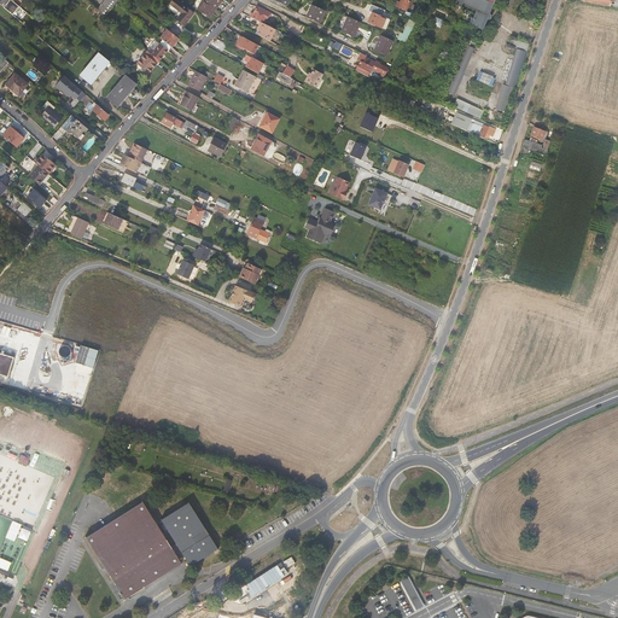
[(1,0),(6,4),(3,6),(12,13),(18,6),(11,0),(1,0)]
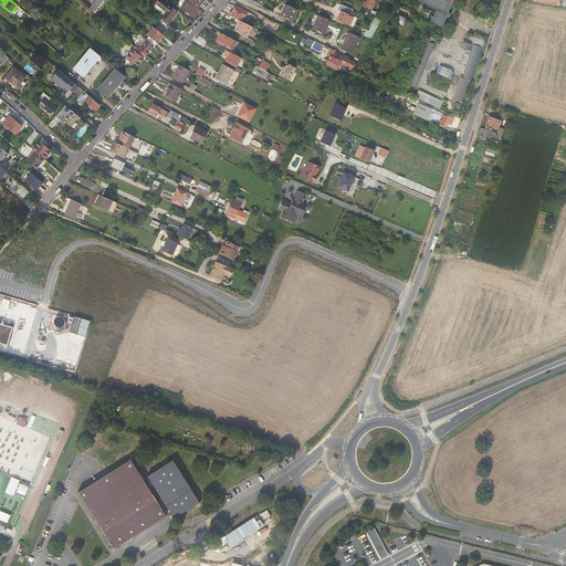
[(96,0),(88,9),(96,16),(106,2),(103,0),(96,0)]
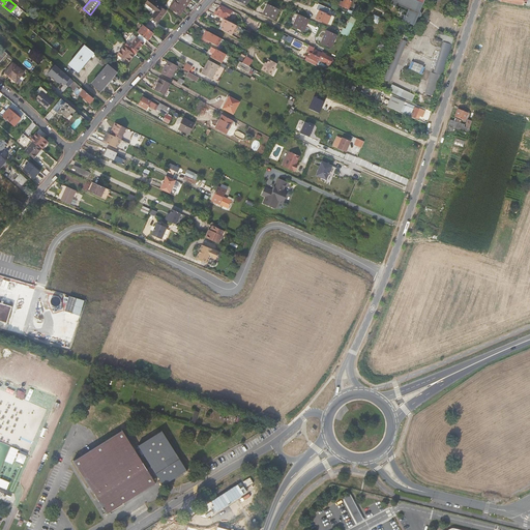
[(151,17),(158,21),(166,10),(150,0),(147,0),(145,3),(155,11),(151,17)]
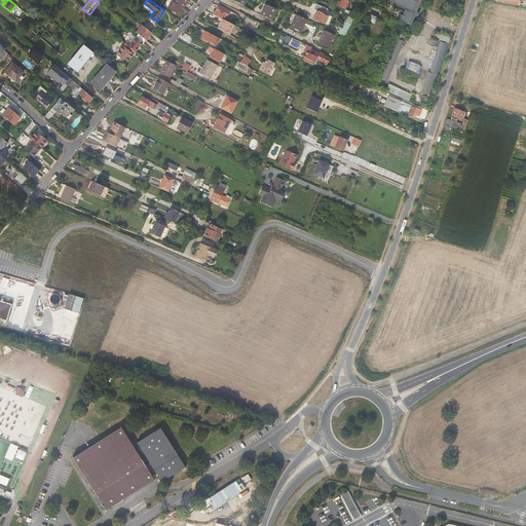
[(179,13),(183,8),(178,4),(173,0),(168,6),(179,13)]
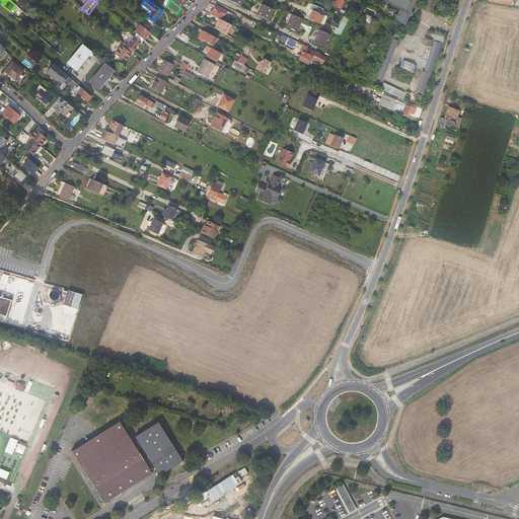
[(337,0),(335,6),(342,9),(346,0),(337,0)]
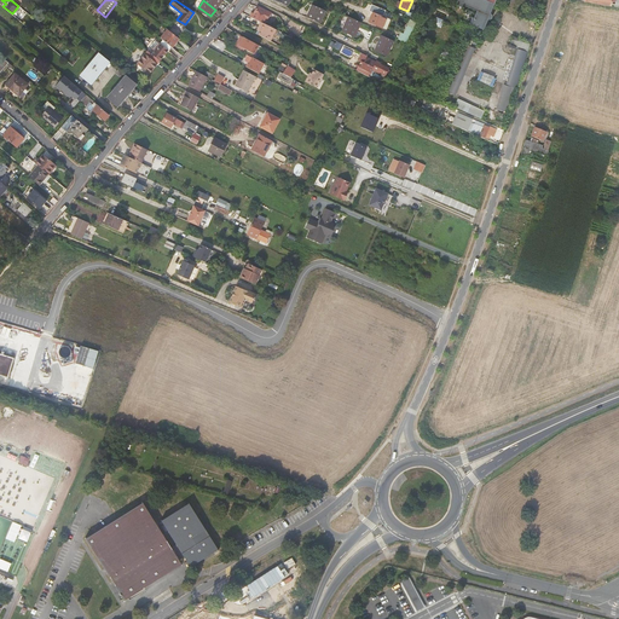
[(491,13),(495,4),(485,0),(458,0),(458,3),(478,10),(492,16),(492,15),(491,13)]
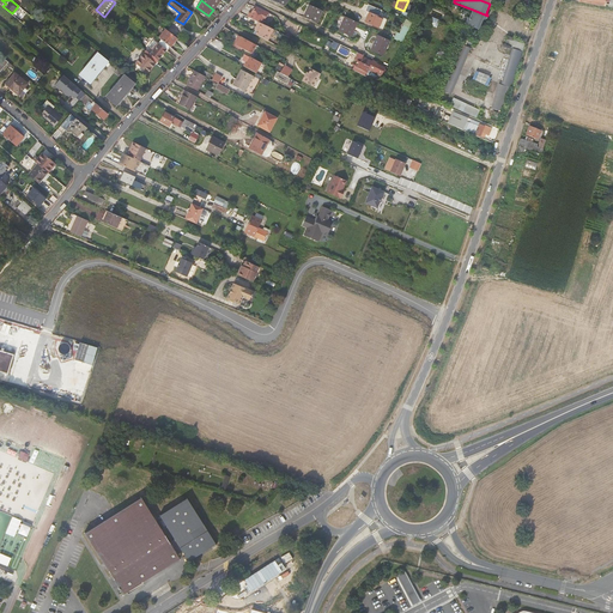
[(487,17),(487,16),(473,10),(454,2),(453,5),(459,7),(460,5),(473,11),(471,18),(468,17),(466,22),(474,25),(480,28),(484,19),(485,19),(486,18),(487,18),(487,17)]
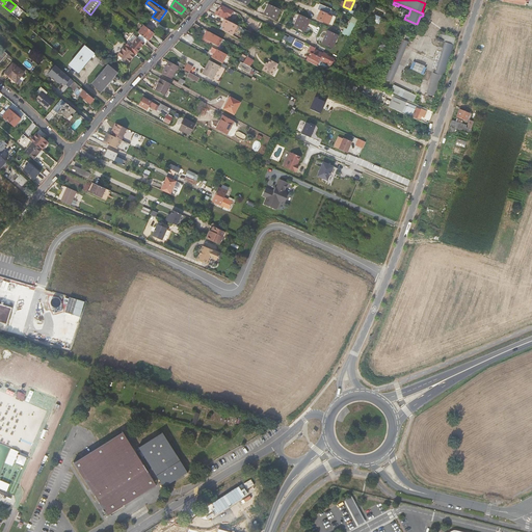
[(268,3),(265,11),(268,12),(275,17),(280,9),(268,3)]
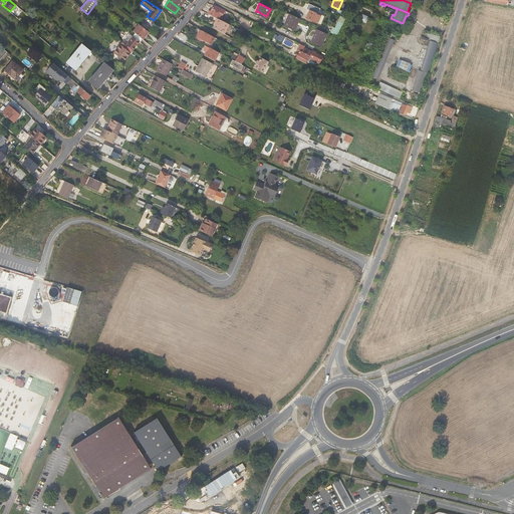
[(221,20),(223,17),(226,10),(215,5),(211,11),(210,11),(209,14),(219,19),(221,20)]
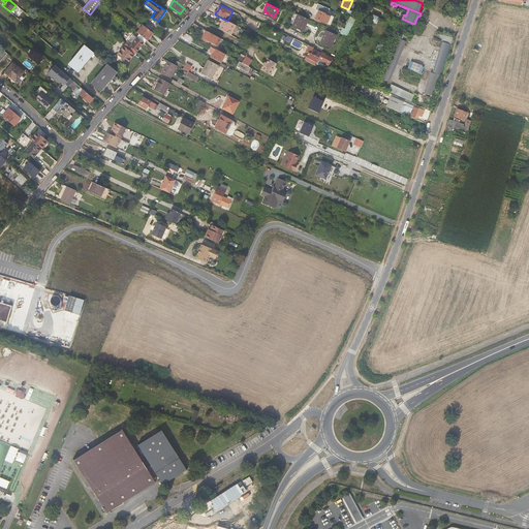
[(327,24),(331,16),(319,10),(315,19),(327,24)]
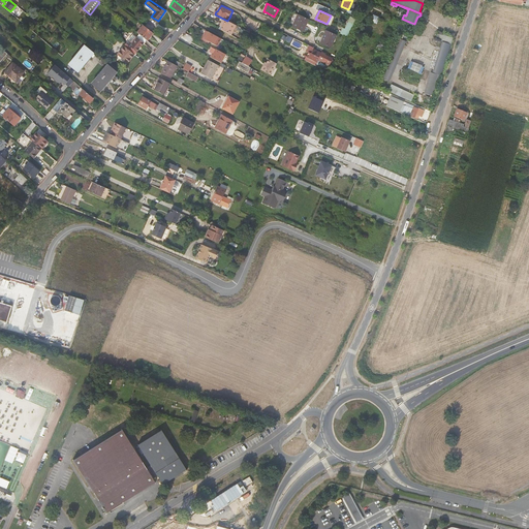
[(267,12),(263,11),(261,14),(272,20),(274,17),(267,12)]
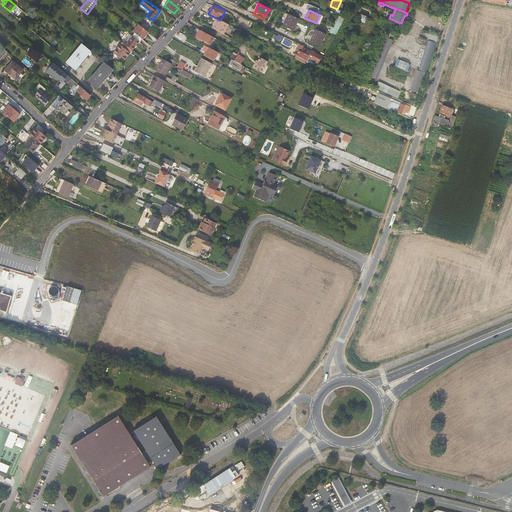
[(283,24),(288,14),(284,12),(279,23),(283,24)]
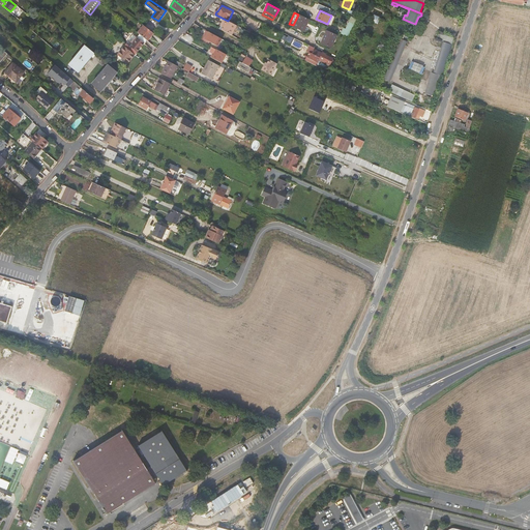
[(303,31),(308,19),(298,15),(293,25),(303,31)]
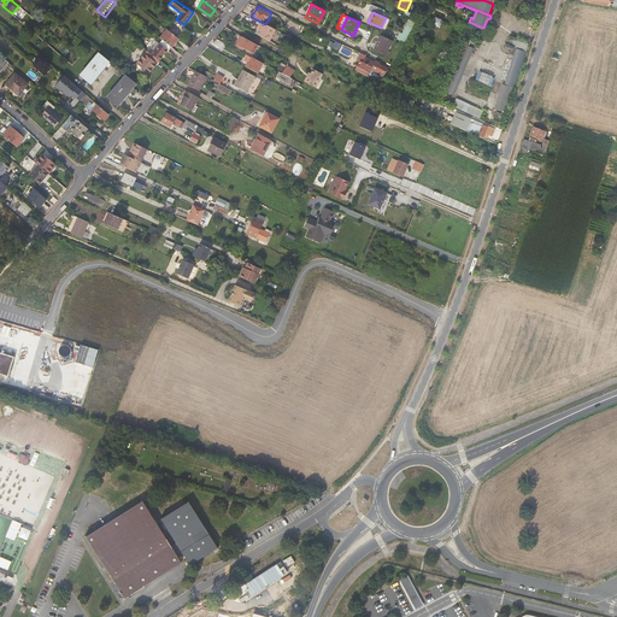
[(405,42),(416,22),(410,18),(403,33),(400,31),(398,37),(405,42)]
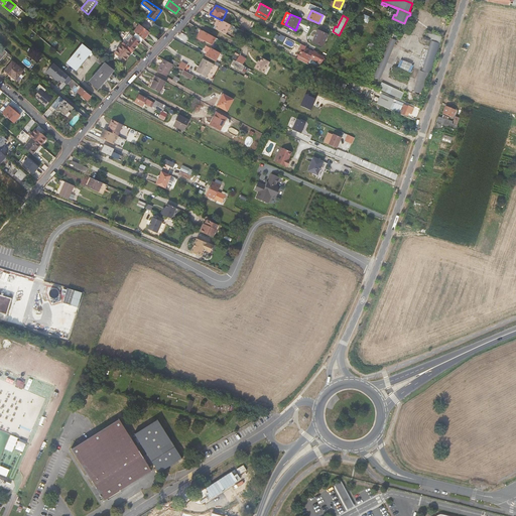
[(218,29),(228,35),(233,25),(222,20),(220,19),(218,23),(220,24),(219,27),(218,29)]
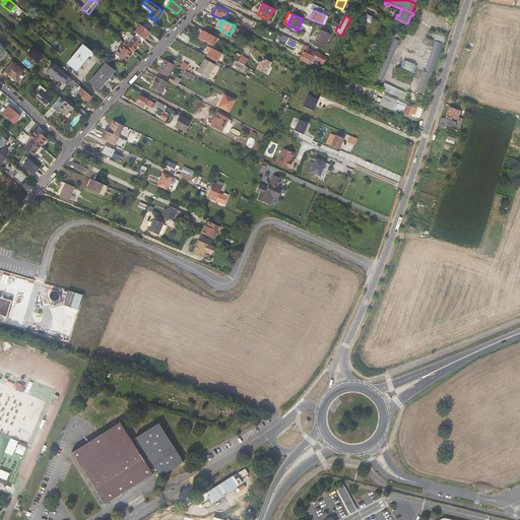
[(190,22),(187,25),(200,33),(197,39),(204,42),(205,39),(208,40),(207,43),(212,46),(214,42),(216,39),(201,30),(202,29),(190,22)]
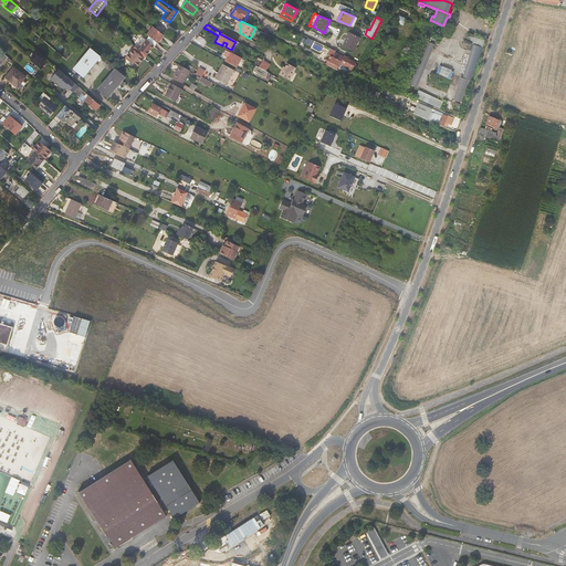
[(150,31),(161,40),(165,35),(154,28),(150,31)]
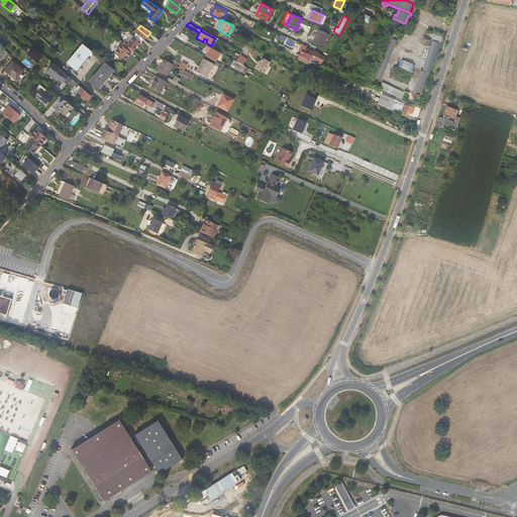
[(144,39),(147,36),(137,28),(134,32),(136,33),(144,39)]
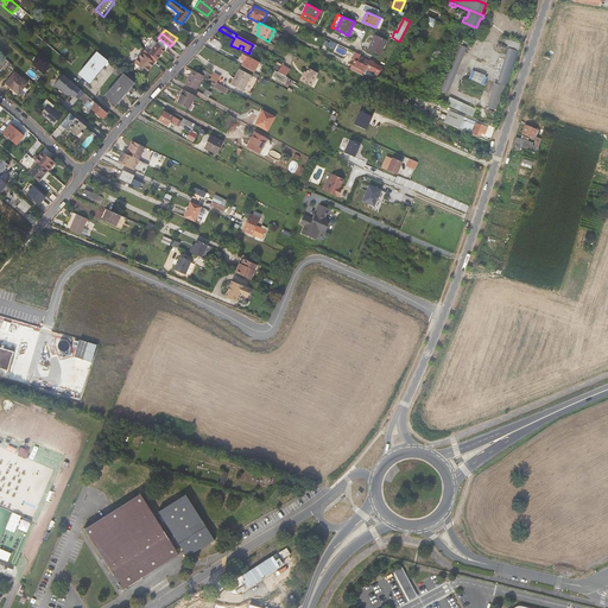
[(371,46),(382,52),(387,42),(377,36),(371,46)]
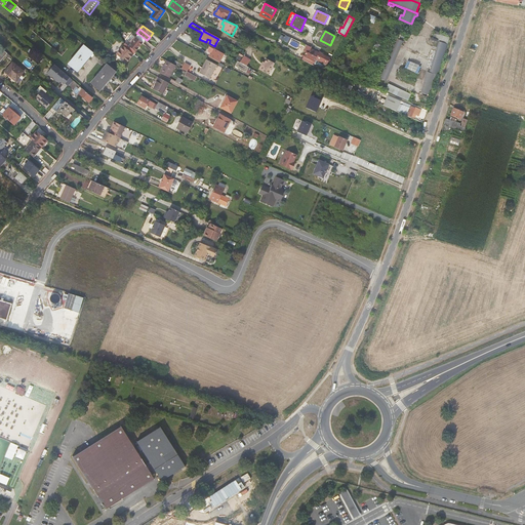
[(144,43),(147,40),(138,34),(129,46),(135,51),(143,42),(144,43)]
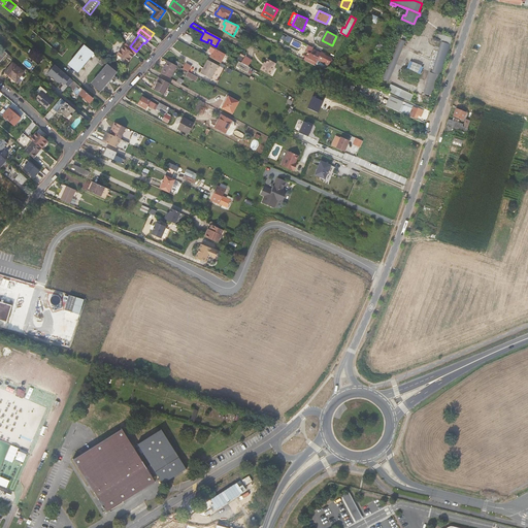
[(300,47),(303,42),(288,35),(285,40),(300,47)]
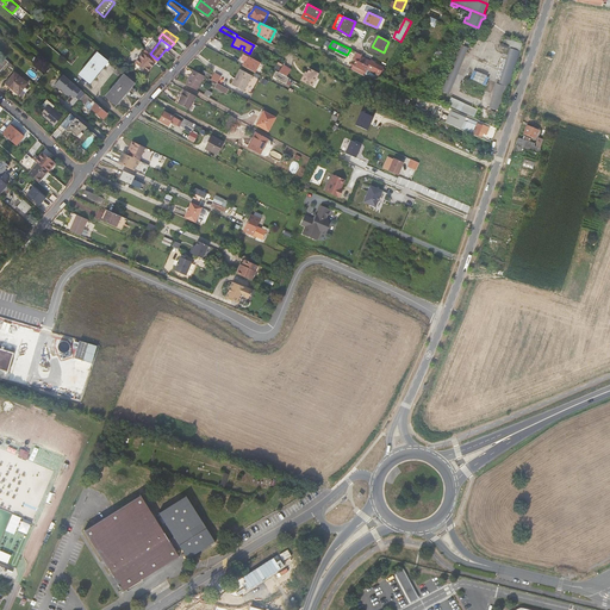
[(455,50),(465,55),(468,48),(458,44),(455,50)]
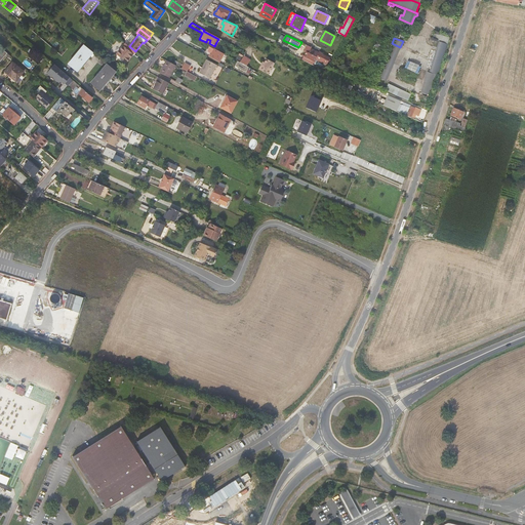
[(133,55),(136,52),(135,51),(129,46),(125,43),(123,46),(117,53),(126,62),(132,54),(133,55)]
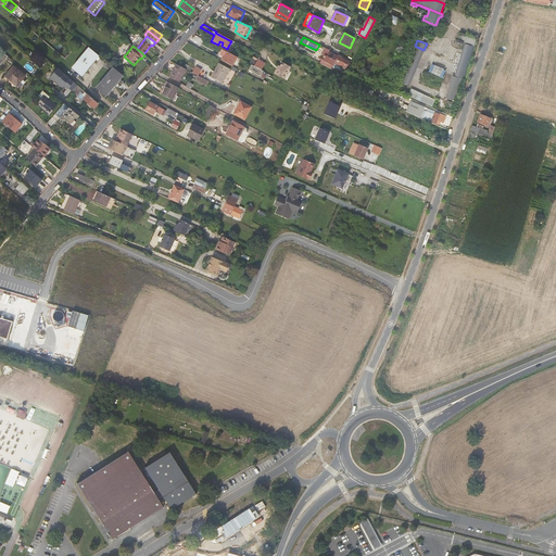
[(411,55),(419,59),(424,50),(415,46),(411,55)]
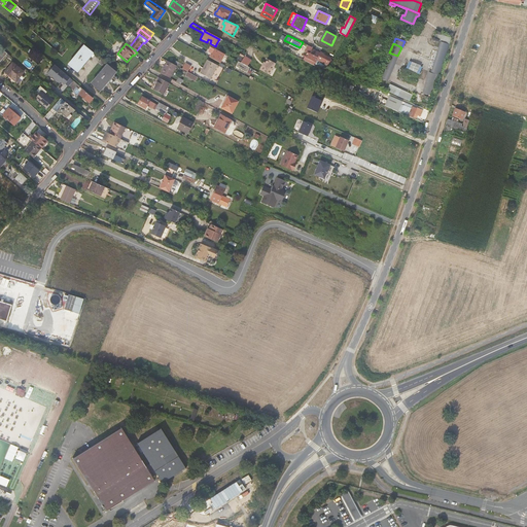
[(445,56),(448,46),(441,43),(437,54),(445,56)]
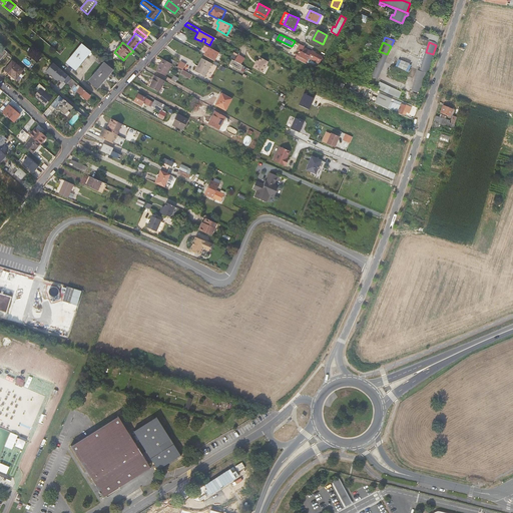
[(76,70),(91,52),(82,44),(67,63),(76,70)]
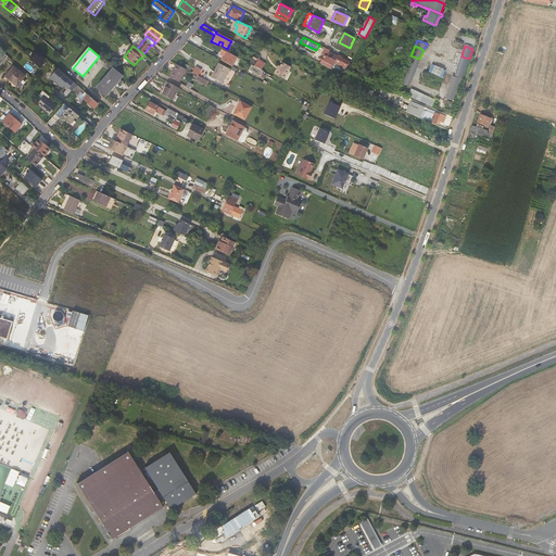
[(219,54),(223,55),(220,60),(234,65),(238,55),(222,49),(219,54)]
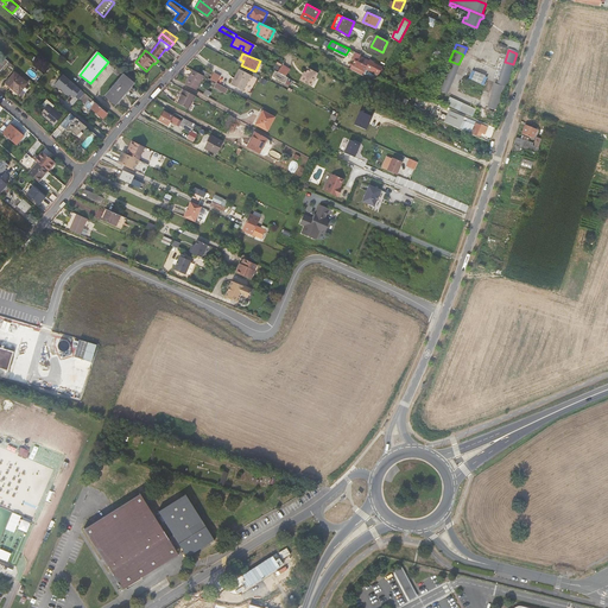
[(375,77),(378,78),(380,74),(384,67),(374,63),(375,62),(371,59),(371,61),(358,55),(355,59),(359,62),(358,65),(366,70),(365,73),(375,77)]
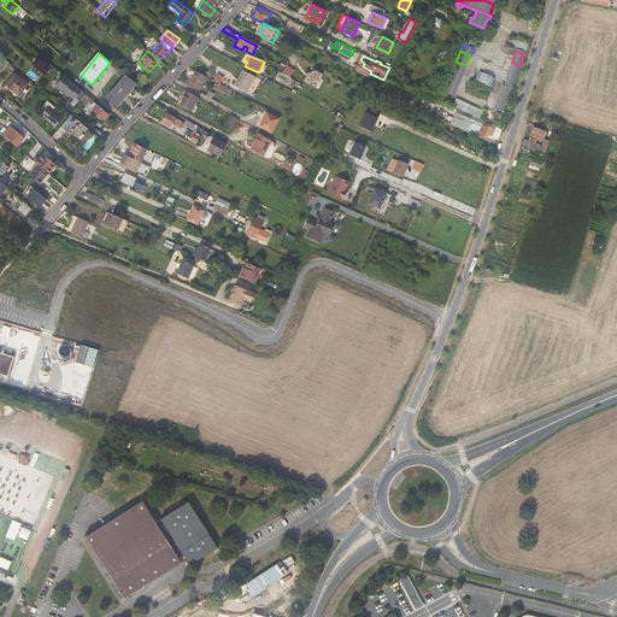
[(216,63),(228,69),(230,64),(219,57),(216,63)]
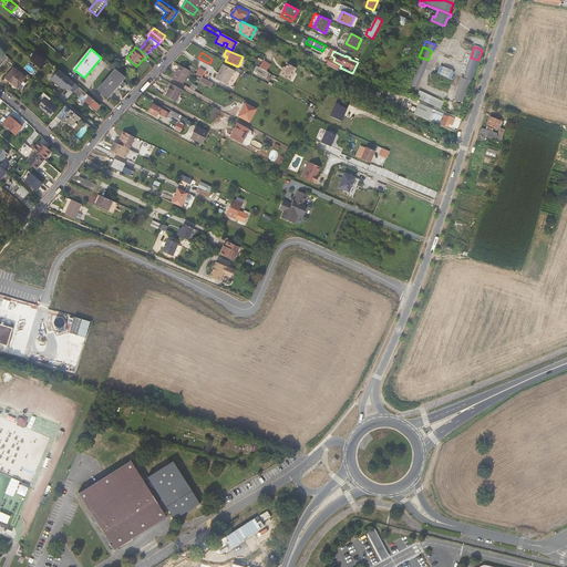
[(0,66),(9,58),(4,53),(0,59),(0,66)]
